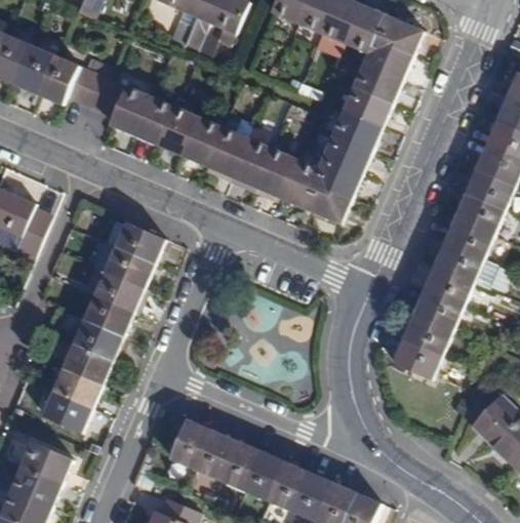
[(80,0),(76,11),(90,18),(97,0),(80,0)]
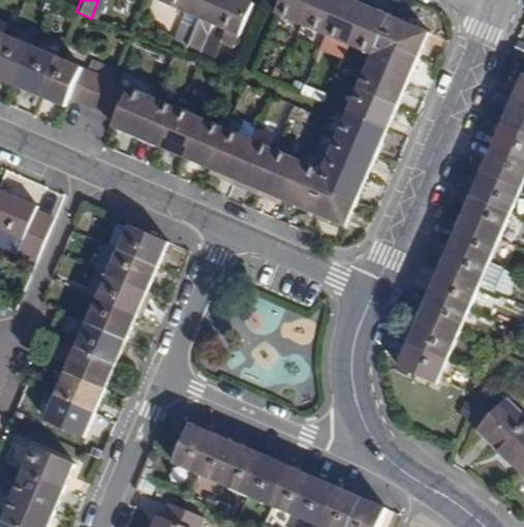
[(158,0),(181,10),(166,44),(181,51),(186,39),(203,0),(158,0)]
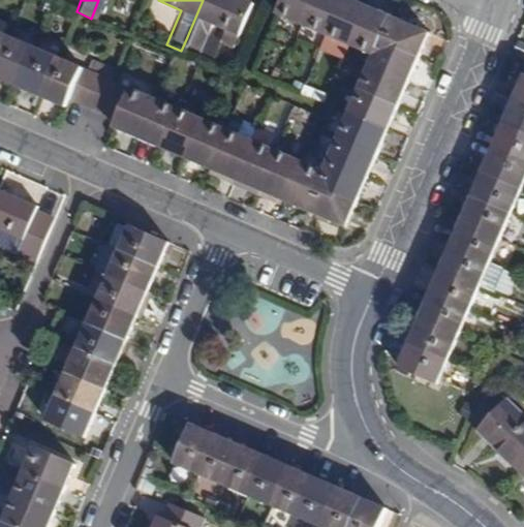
[(203,0),(186,39),(188,40),(185,45),(212,57),(219,41),(232,47),(250,2),(245,0),(203,0)]
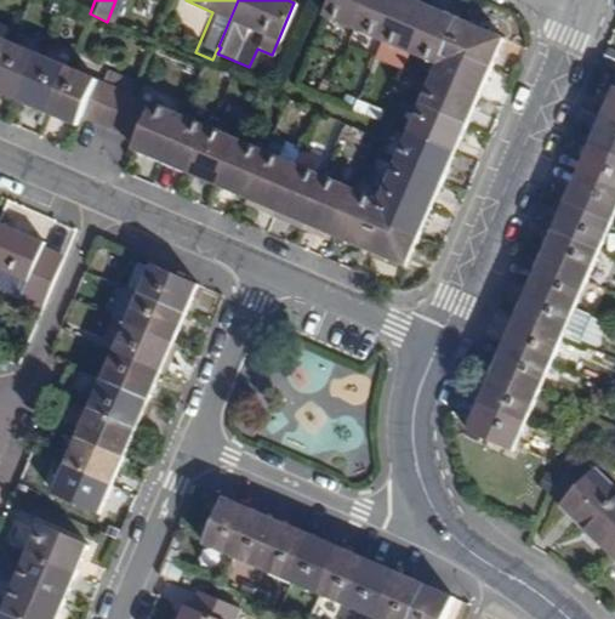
[(326,0),(320,13),(349,26),(360,0),(326,0)]
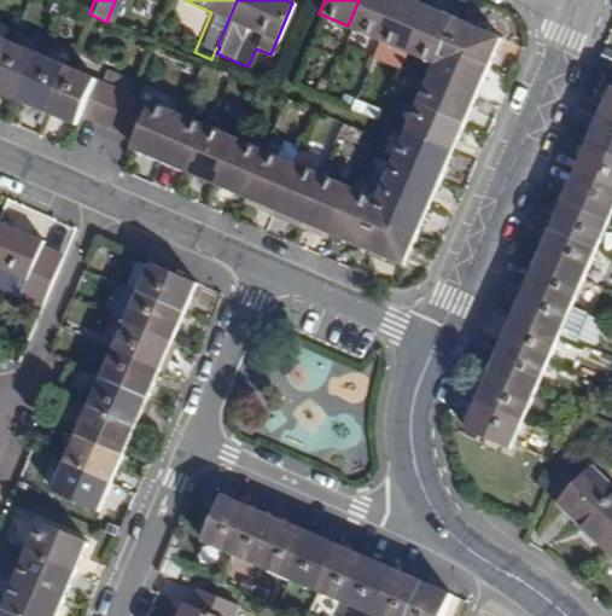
[(359,0),(348,25),(377,38),(392,0),(359,0)]
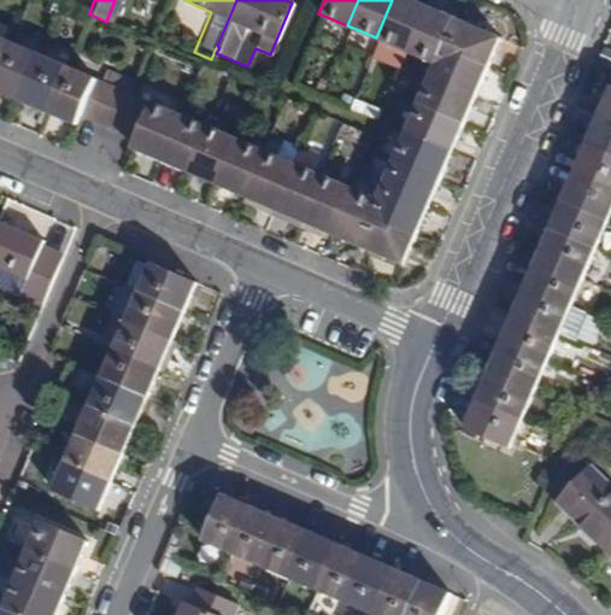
[(392,0),(376,37),(404,51),(423,6),(409,0),(392,0)]
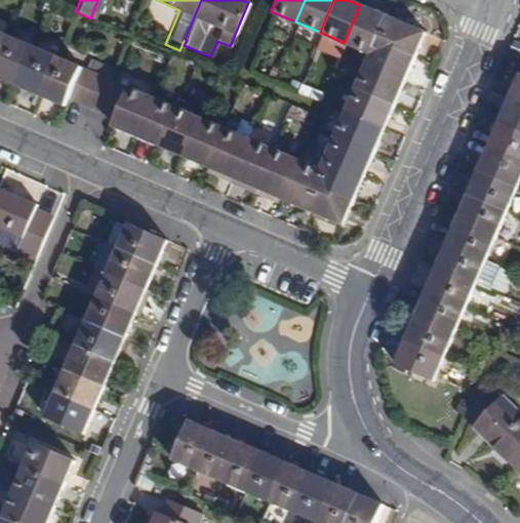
[(360,5),(344,43),(367,53),(374,37),(384,15),(360,5)]
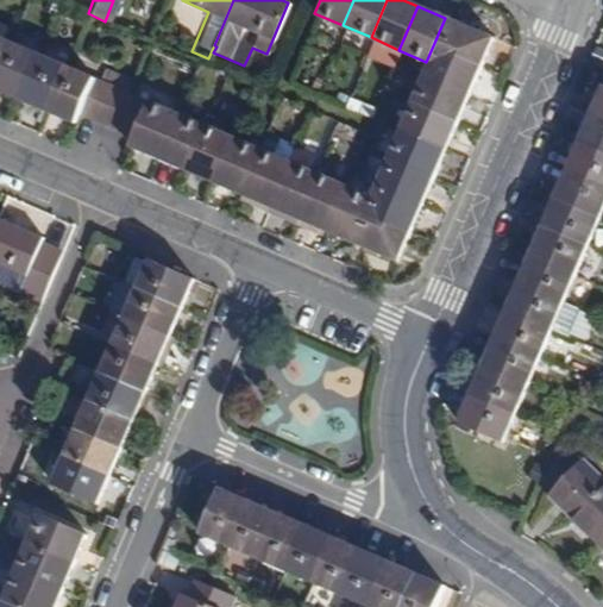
[(445,18),(434,43),(478,62),(489,37),(445,18)]
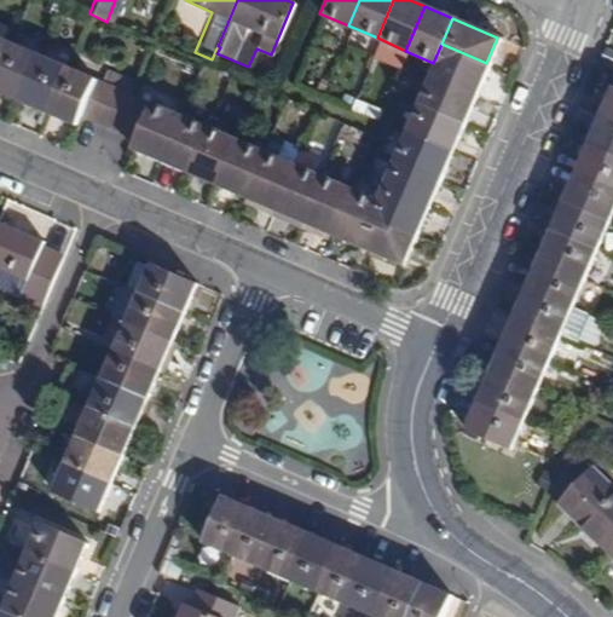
[(6,41),(0,55),(0,92),(15,99),(34,53),(6,41)]
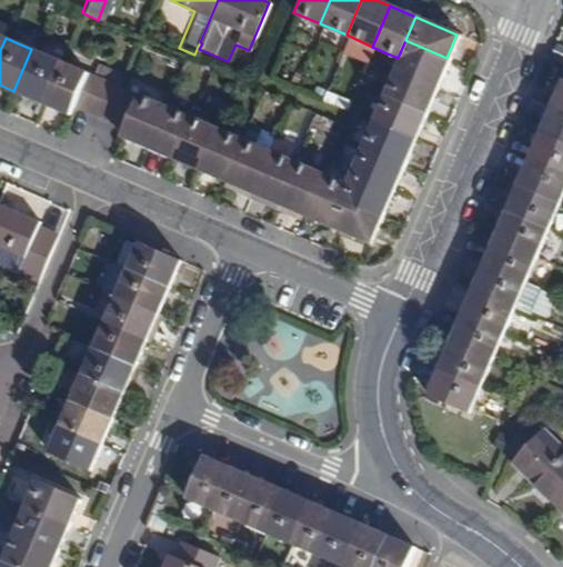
[(398,58),(394,66),(435,85),(446,58),(405,40),(398,58)]
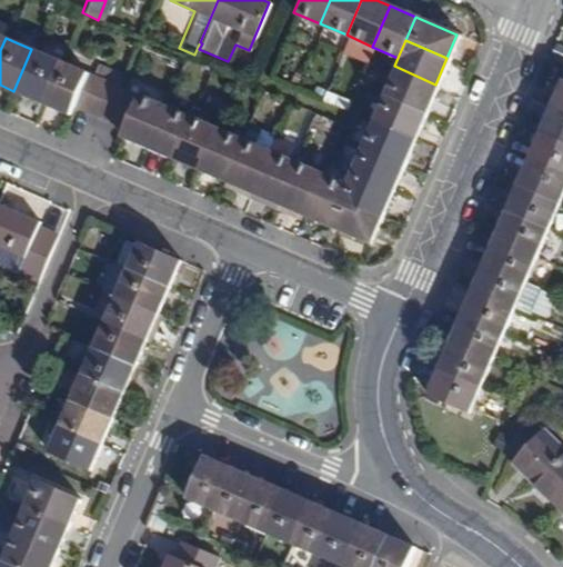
[(31,49),(13,91),(40,102),(58,60),(31,49)]
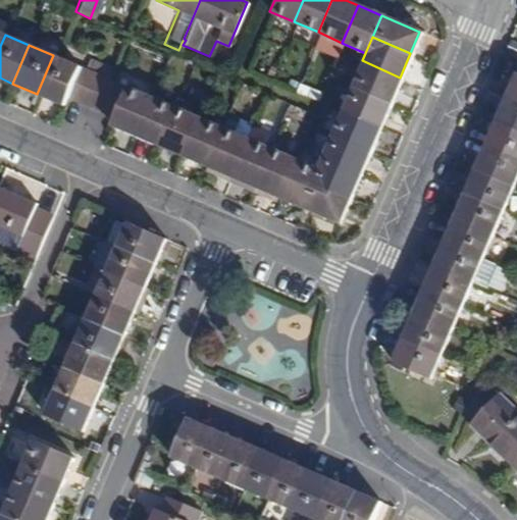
[(53,55),(37,94),(62,104),(65,97),(78,66),(53,55)]
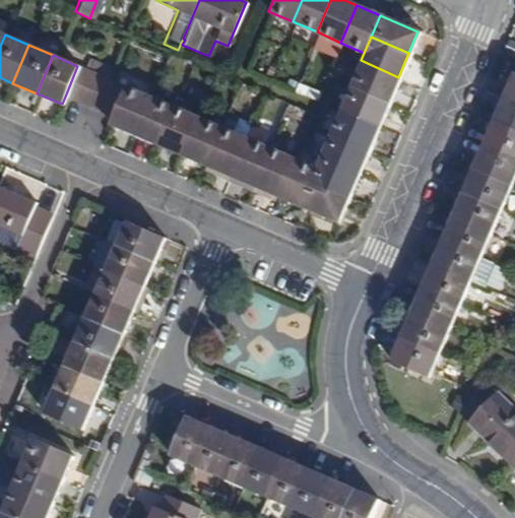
[(361,60),(349,85),(388,102),(398,77),(361,60)]
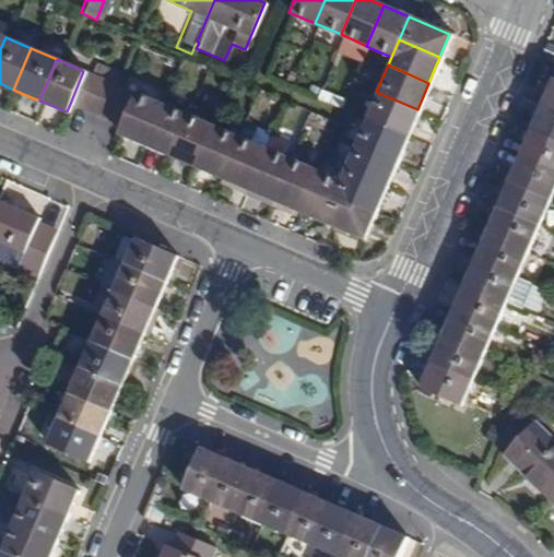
[(83,71),(70,104),(85,110),(99,78),(83,71)]
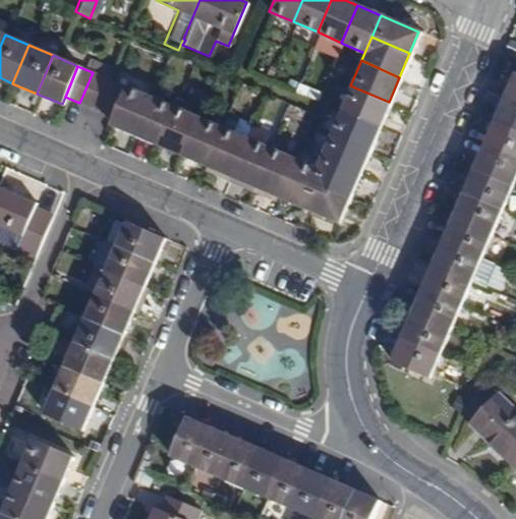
[(515,72),(513,71),(502,96),(515,101),(515,72)]
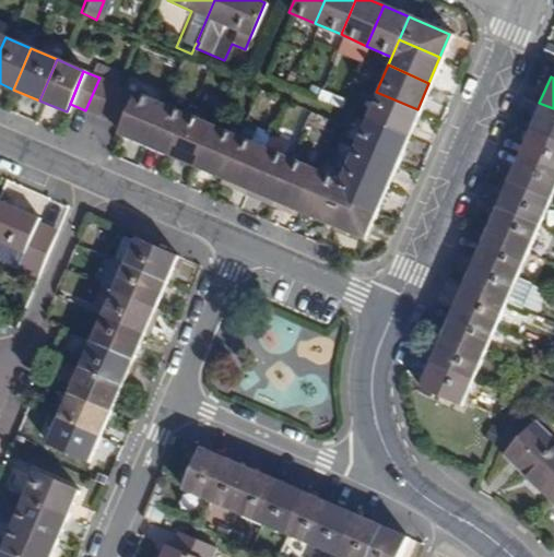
[(99,78),(85,110),(102,117),(116,85),(115,84),(99,78)]
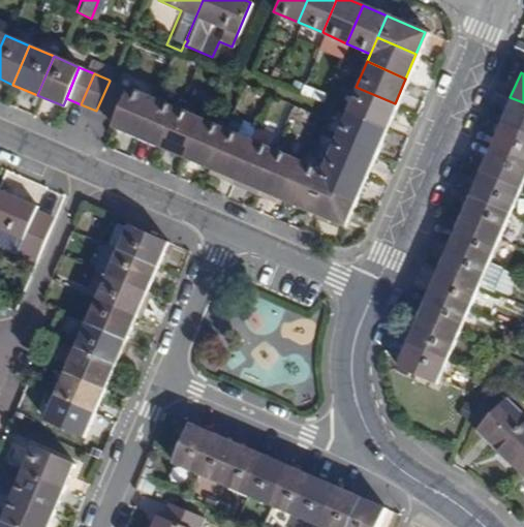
[(110,81),(96,111),(113,118),(125,87),(110,81)]
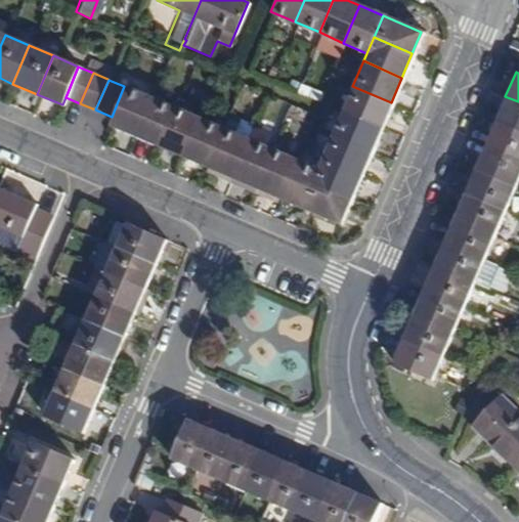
[(112,117),(107,124),(132,134),(148,96),(124,86),(112,117)]
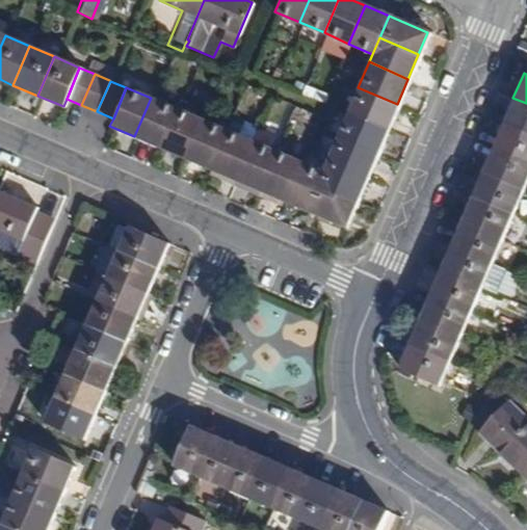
[(358,87),(347,112),(386,129),(397,104),(358,87)]
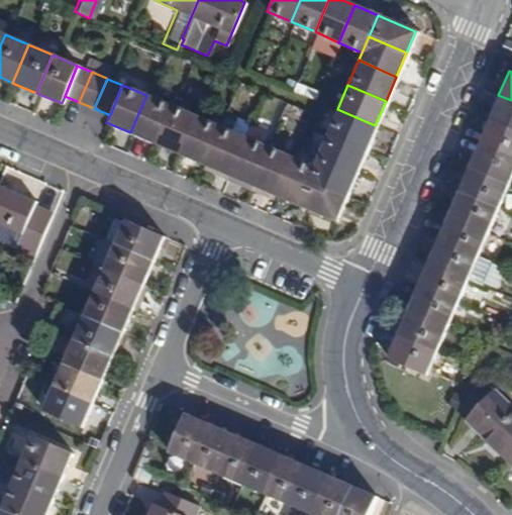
[(146,95),(130,132),(155,142),(171,105),(146,95)]
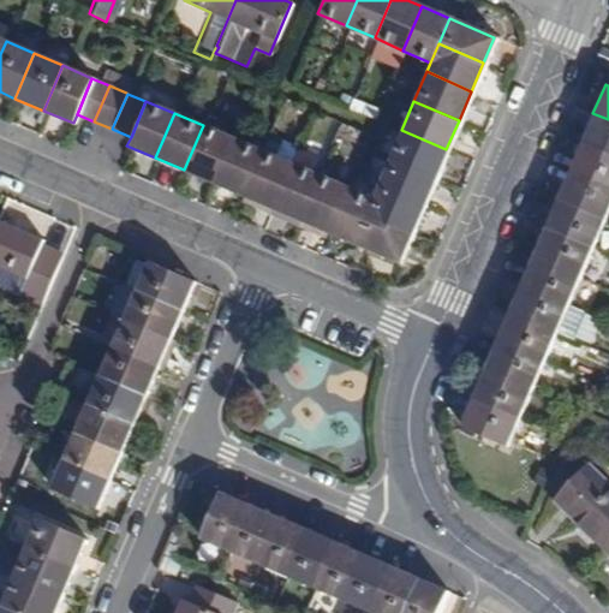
[(608,119),(592,113),(580,141),(608,153),(608,119)]
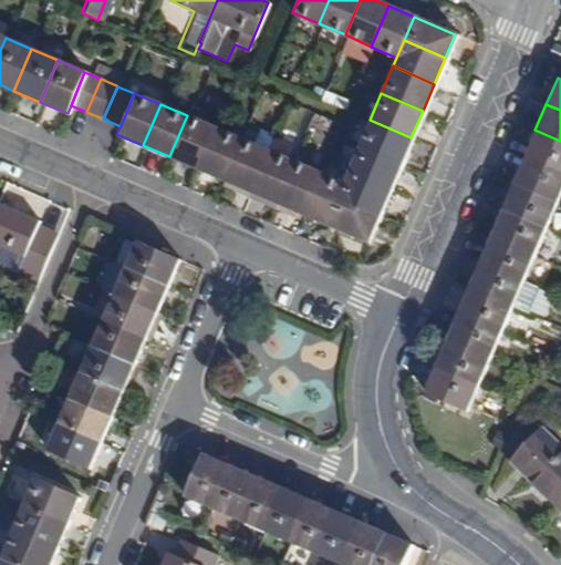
[(187,115),(169,156),(195,167),(213,126),(187,115)]
